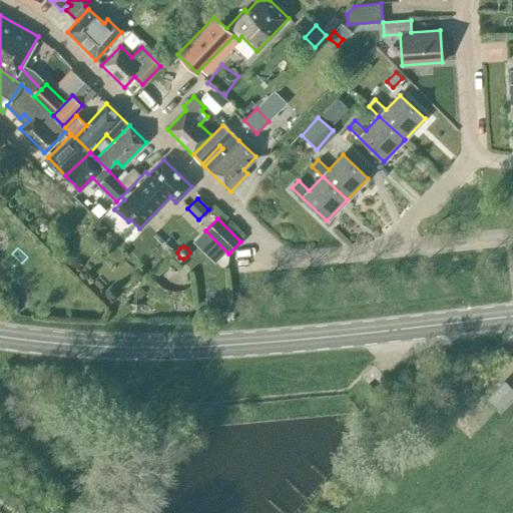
[(136,311),(143,304),(135,297),(128,304),(136,311)]
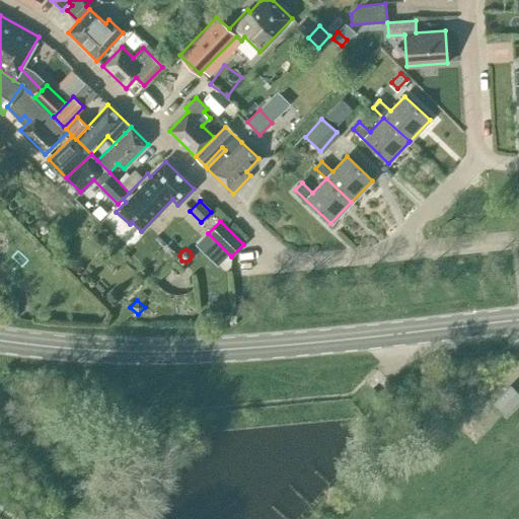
[(493,403),(505,415),(518,399),(518,395),(509,386),(493,403)]
